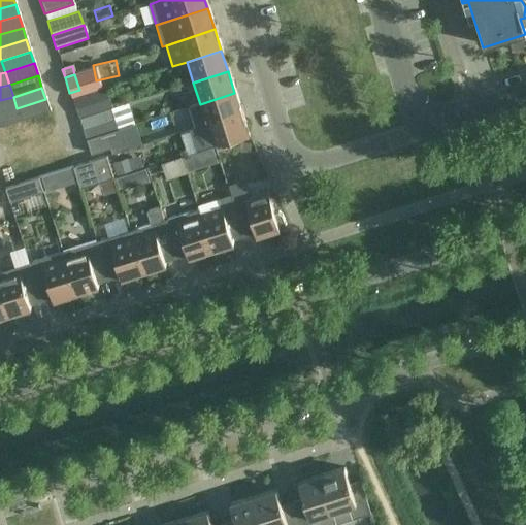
[(241,115),(234,93),(200,104),(188,108),(195,129),(206,126),(241,115)]
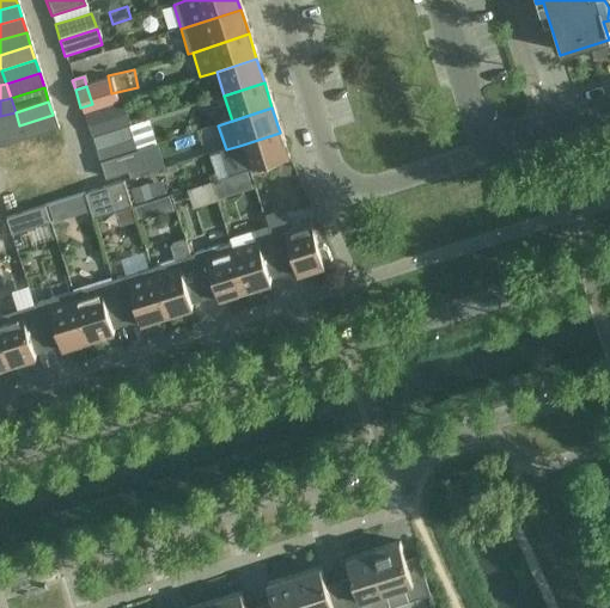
[(90,139),(102,135),(99,126),(98,120),(109,117),(107,110),(84,116),(90,139)]
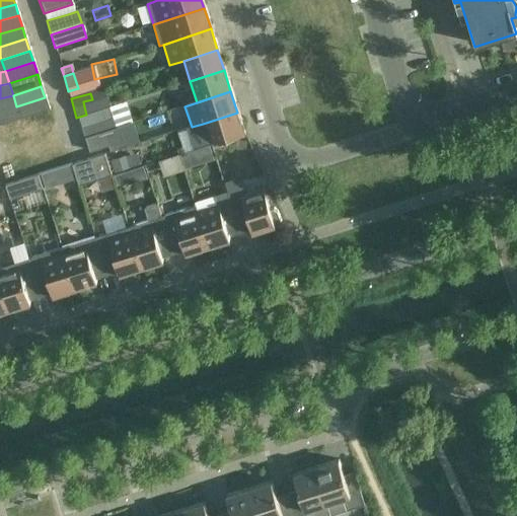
[(0,112),(16,106),(13,95),(0,98),(0,112)]
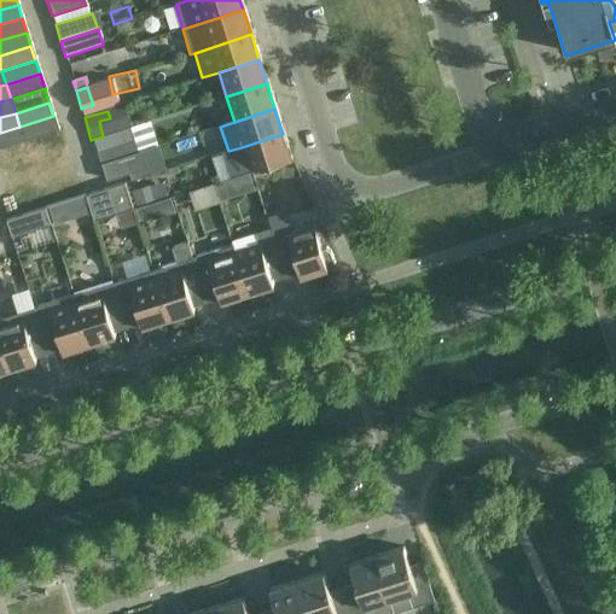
[(53,116),(19,127),(24,142),(58,132),(53,116)]
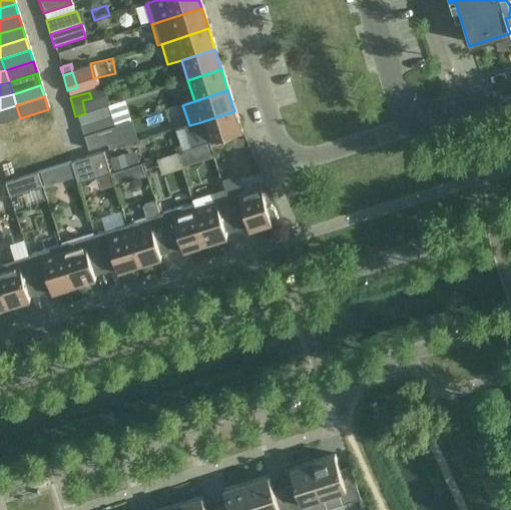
[(16,105),(0,110),(0,123),(20,118),(16,105)]
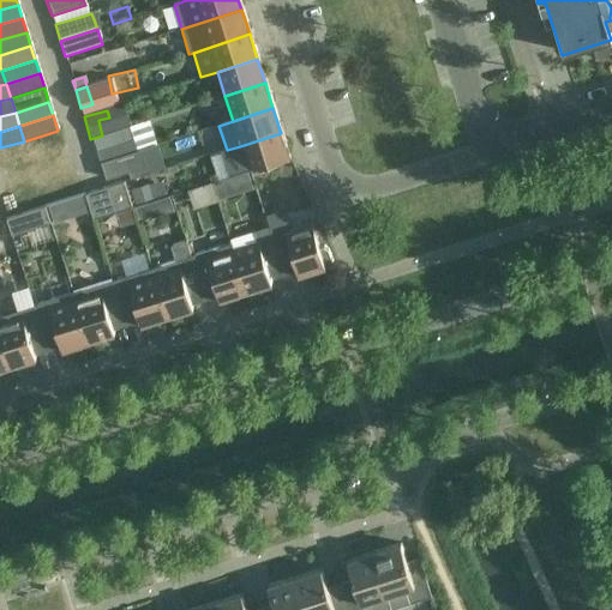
[(289,158),(281,133),(240,146),(227,150),(220,152),(228,177),(289,158)]
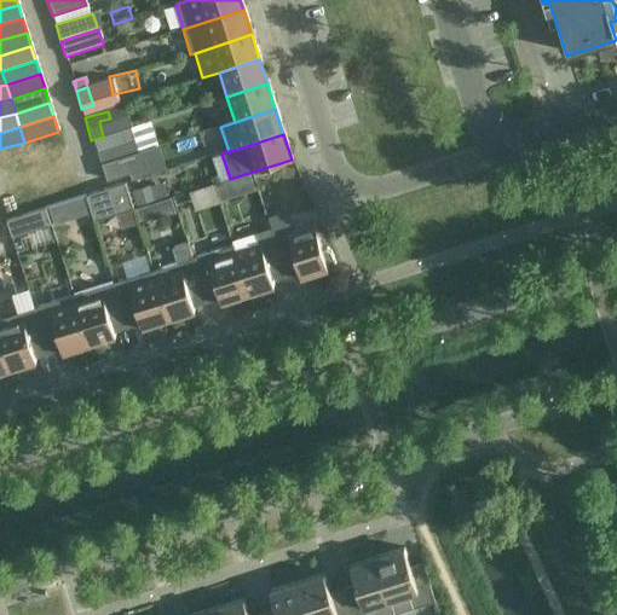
[(111,162),(107,146),(103,137),(91,140),(99,166),(111,162)]
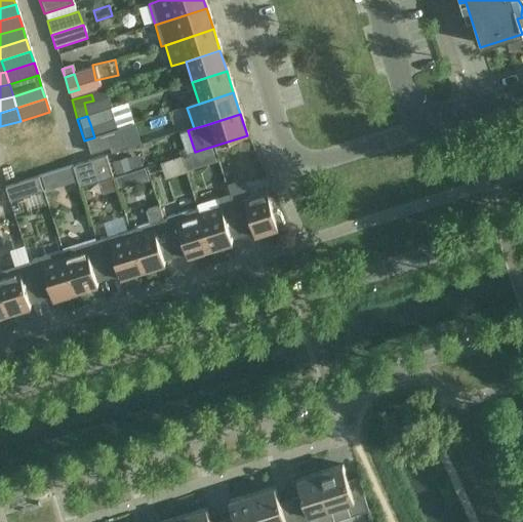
[(117,130),(94,137),(84,141),(89,155),(109,149),(111,154),(123,151),(117,130)]
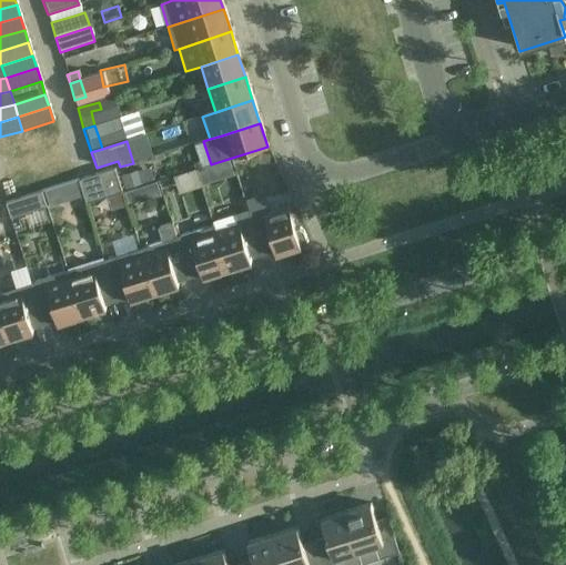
[(113,170),(78,181),(84,204),(121,193),(113,170)]
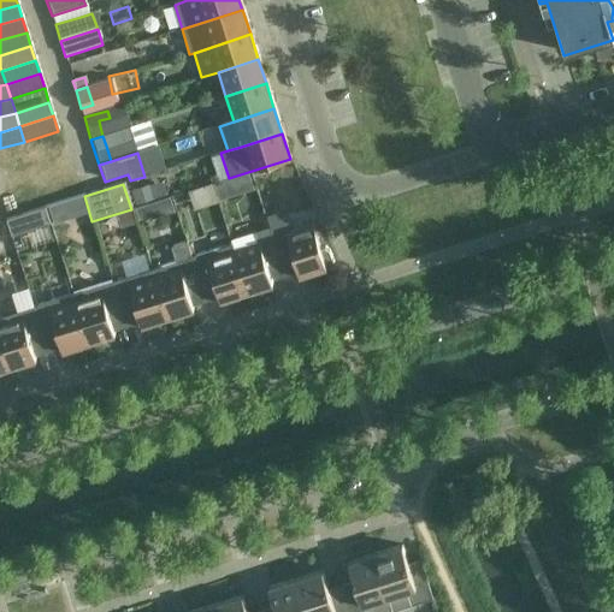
[(152,205),(158,218),(175,211),(169,196),(152,205)]
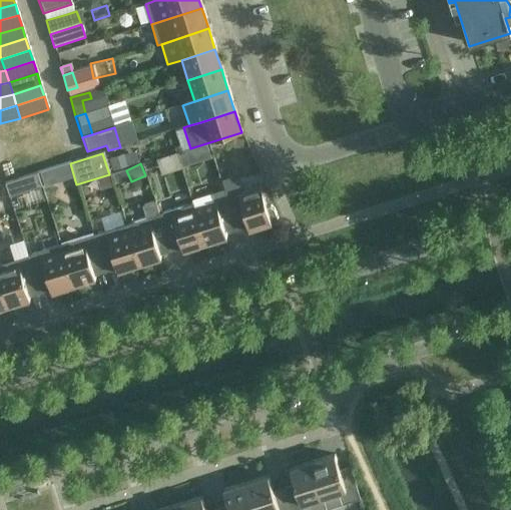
[(4,184),(9,198),(40,188),(36,174),(4,184)]
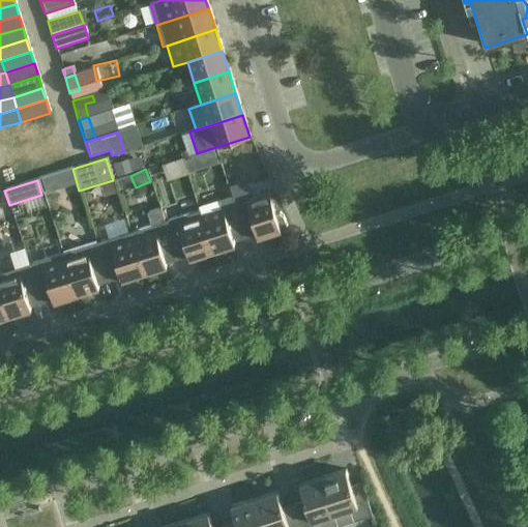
[(267,195),(233,206),(243,239),(255,235),(256,239),(283,231),(286,230),(283,221),(282,217),(277,215),(274,215),(267,195)]
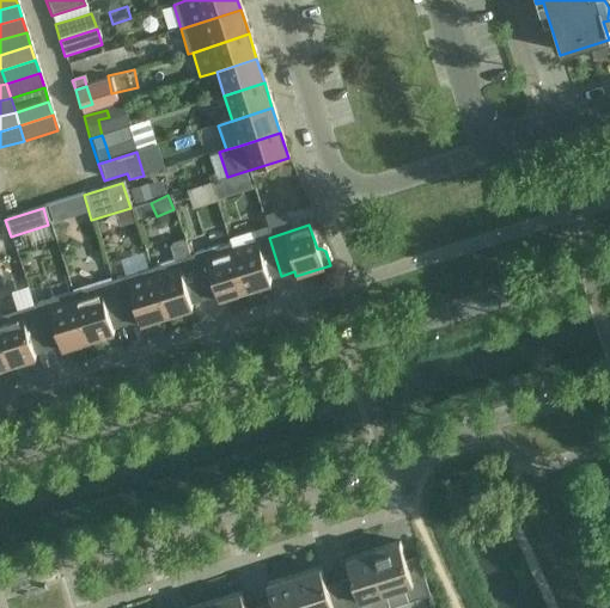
[(229,240),(230,244),(231,250),(230,250),(243,293),(269,284),(268,280),(281,276),(269,238),(266,228),(229,240)]
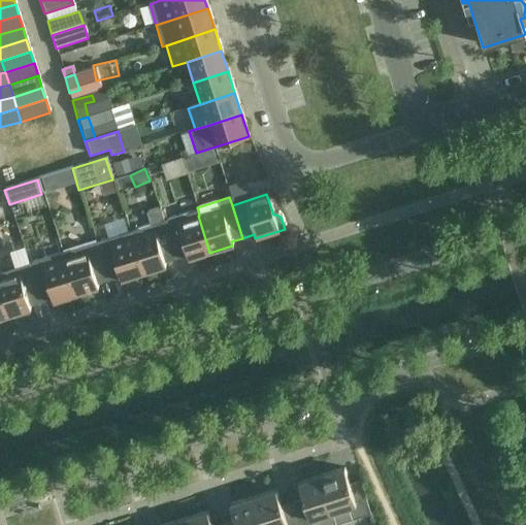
[(150,226),(129,233),(142,274),(164,267),(163,263),(174,260),(159,209),(145,214),(150,226)]
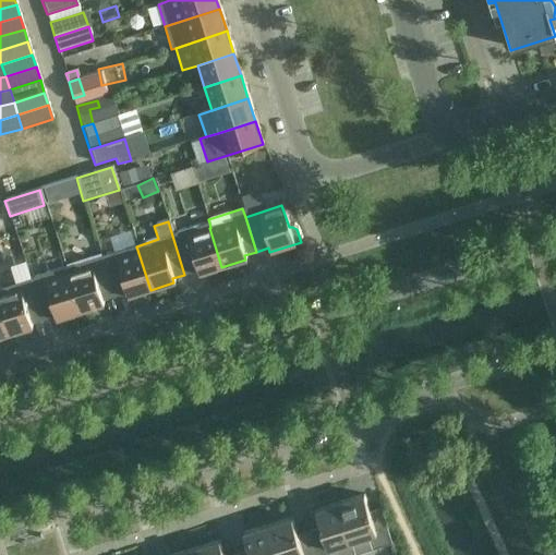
[(209,222),(172,234),(184,275),(197,270),(198,275),(221,267),(209,228),(210,228),(209,222)]
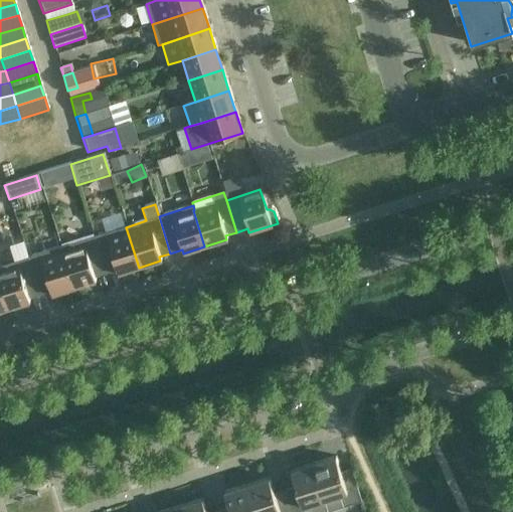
[(126,227),(93,237),(105,274),(116,271),(117,275),(139,268),(126,227)]
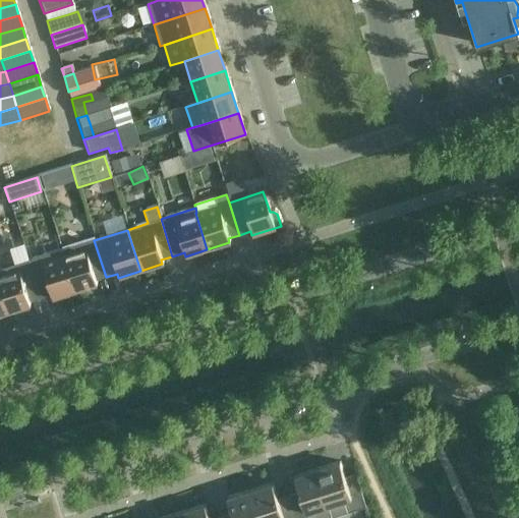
[(94,240),(60,250),(73,292),(96,285),(95,281),(106,277),(94,240)]
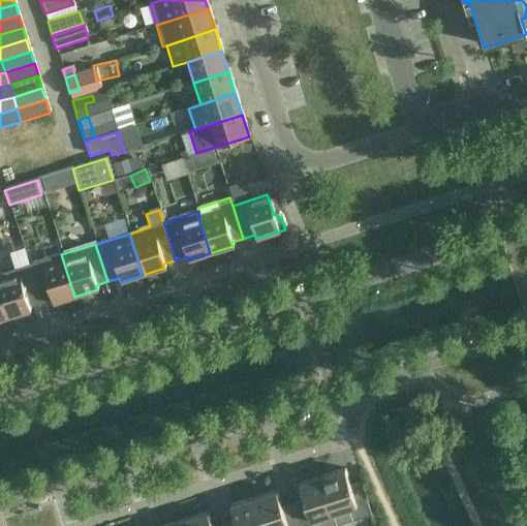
[(61,254),(28,266),(39,303),(51,300),(53,304),(74,297),(61,254)]
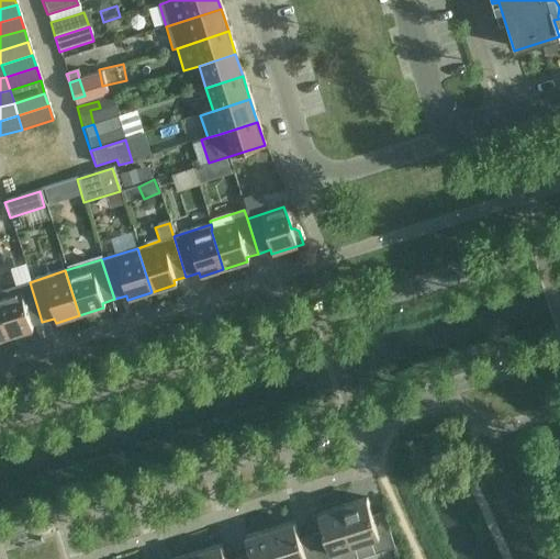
[(0,314),(8,337),(31,331),(30,326),(42,322),(30,282),(0,290),(0,314)]
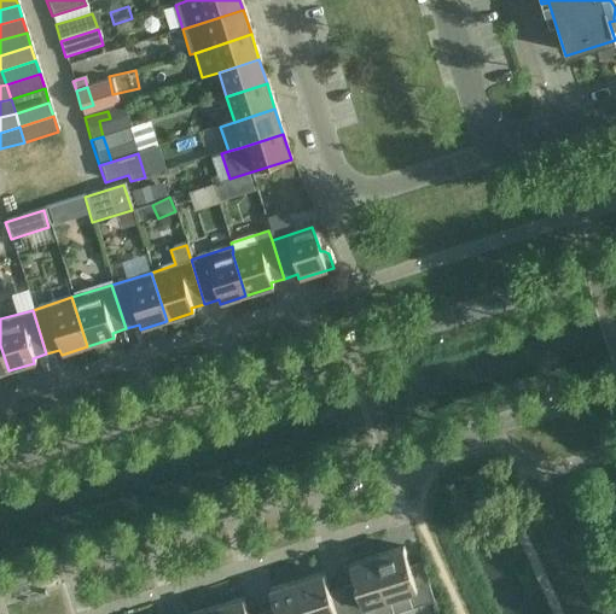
[(401,550),(375,559),(391,613),(401,613),(433,603),(423,571),(410,576),(401,550)]
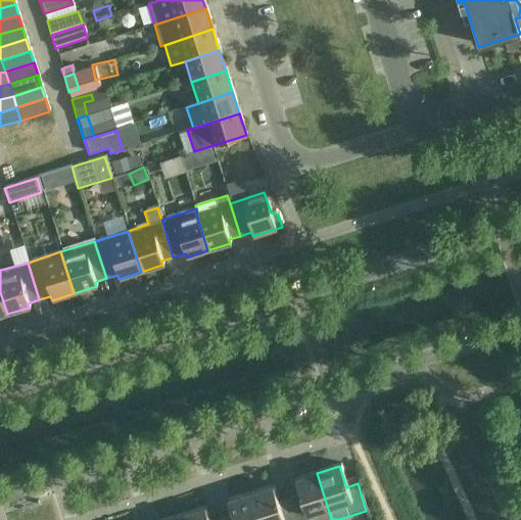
[(300,502),(289,505),(293,519),(331,519),(317,473),(293,480),(300,502)]
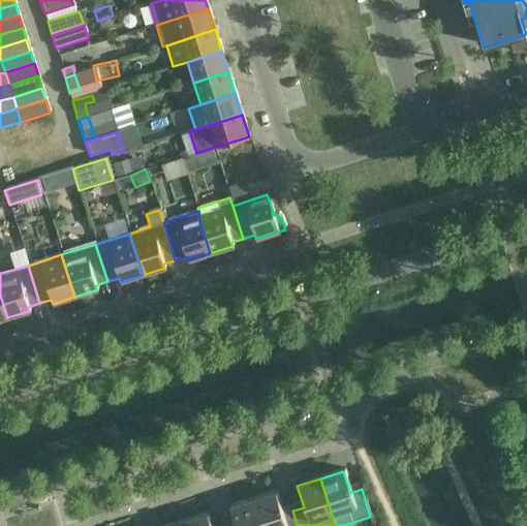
[(275,493),(252,500),(259,525),(297,525),(292,511),(282,515),(275,493)]
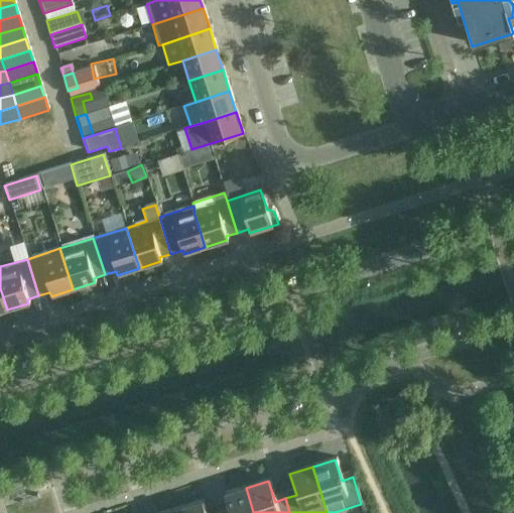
[(253,512),(246,488),(223,495),(229,512),(253,512)]
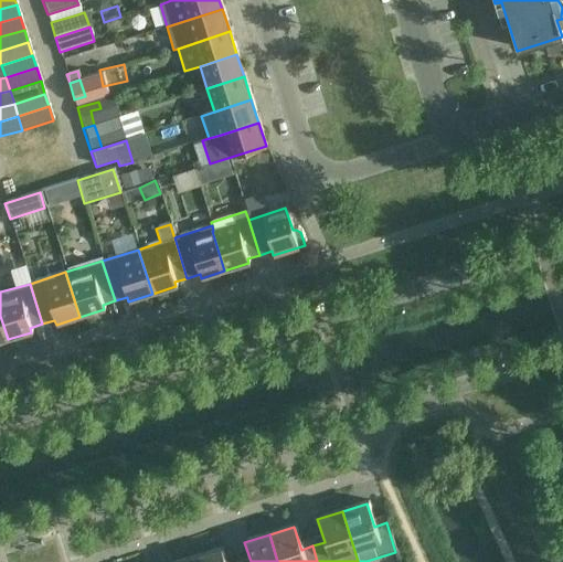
[(224,561),(221,550),(195,558),(197,561),(224,561)]
